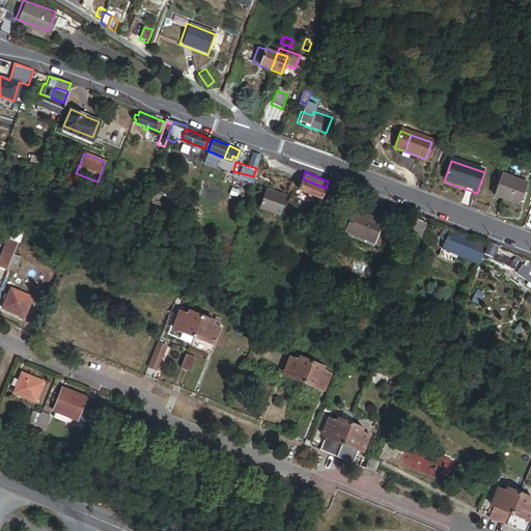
[(516,205),(525,185),(501,175),(493,196),(516,205)]
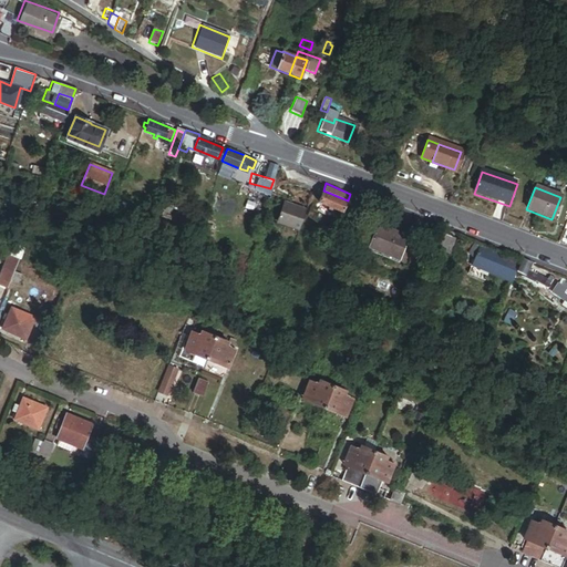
[(342,212),(348,200),(323,191),(318,202),(342,212)]
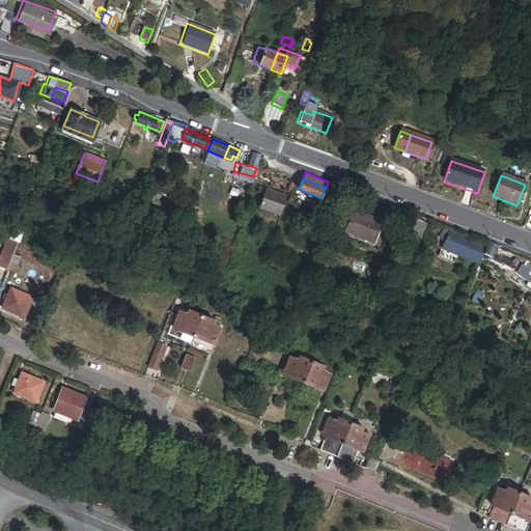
[(278,215),(284,195),(263,187),(256,206),(278,215)]
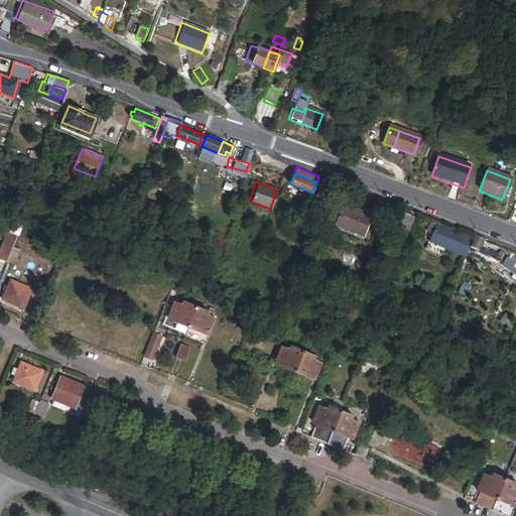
[(365,231),(370,215),(342,205),(337,221),(365,231)]
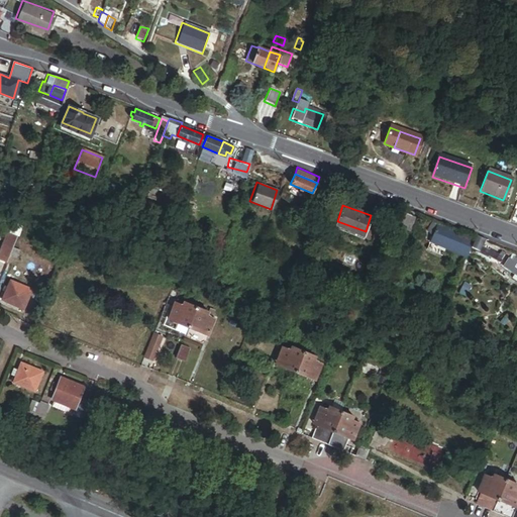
[(409,231),(414,217),(401,213),(396,227),(409,231)]
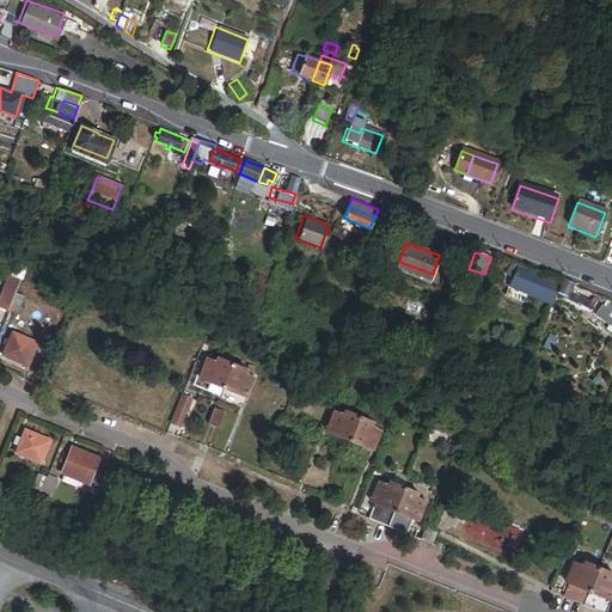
[(543,292),(550,277),(510,263),(506,271),(513,280),(527,286),(536,289),(543,292)]
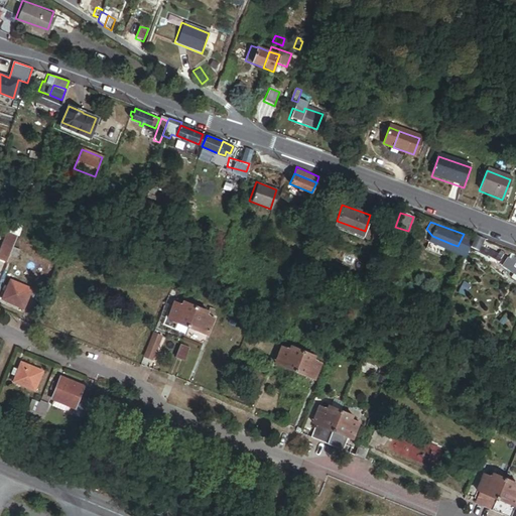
[(10,252),(13,244),(18,234),(8,230),(0,248),(0,256),(6,260),(10,252)]
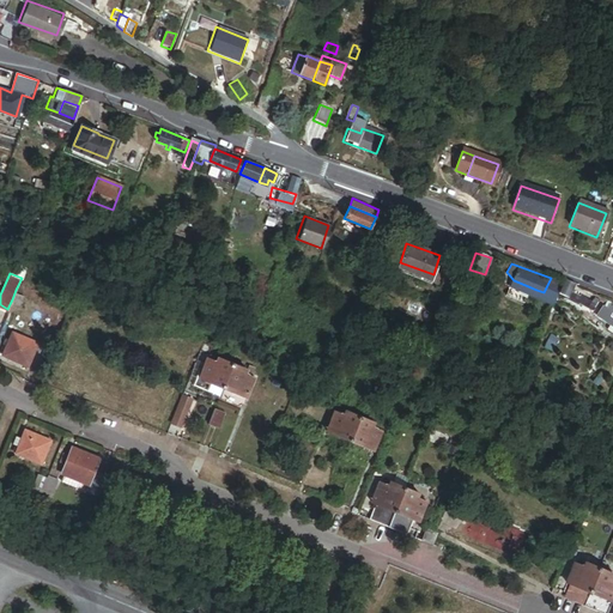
[(553,303),(560,281),(551,278),(544,292),(536,290),(535,295),(553,303)]
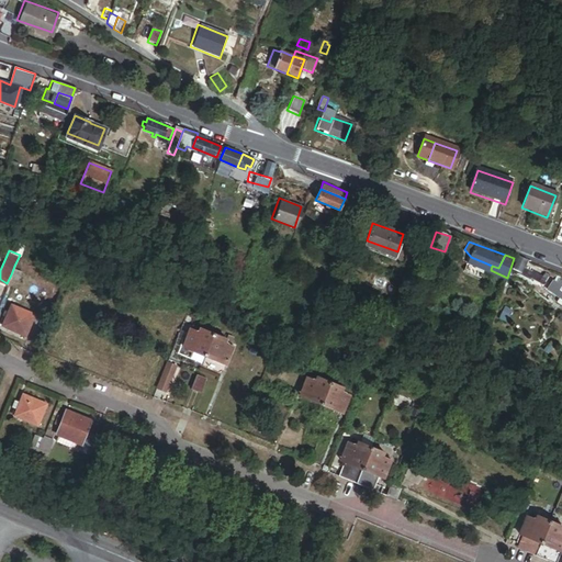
[(543,274),(524,267),(526,259),(517,256),(512,271),(540,282),(543,274)]
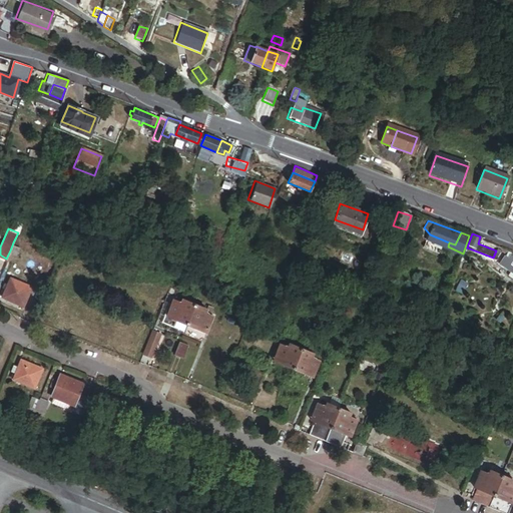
[(437,253),(441,243),(442,239),(430,234),(424,248),(437,253)]
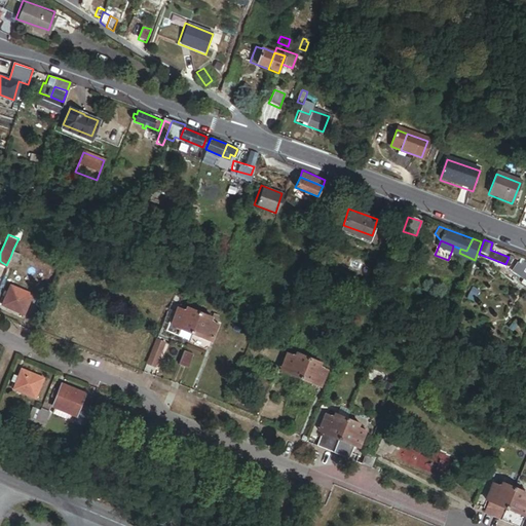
[(16,260),(21,252),(13,249),(10,257),(16,260)]
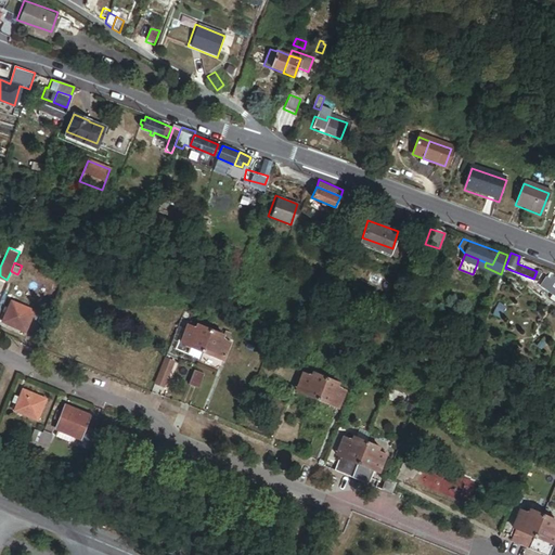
[(25,331),(35,310),(11,299),(1,320),(25,331)]
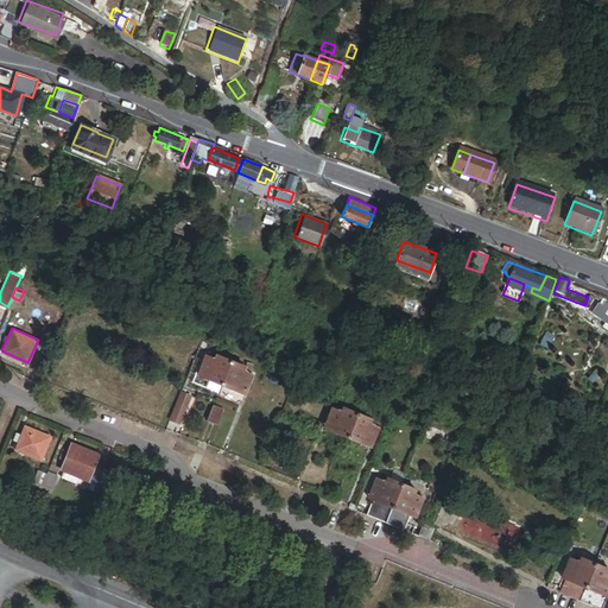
[(207,335),(201,348),(216,354),(221,342),(207,335)]
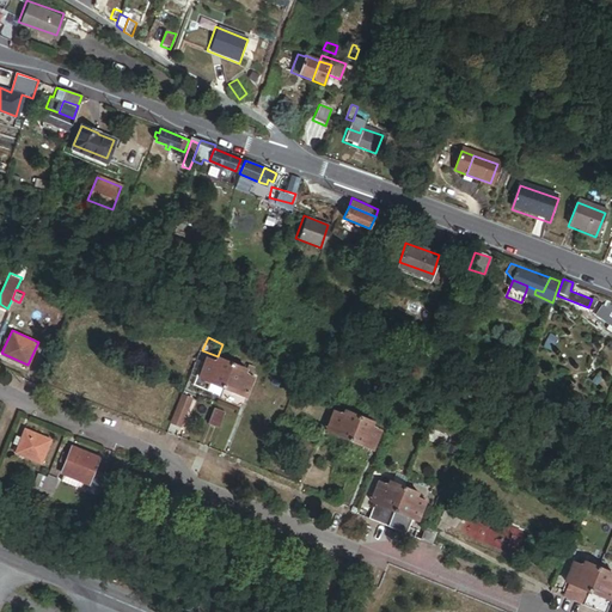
[(222,387),(232,362),(218,356),(215,361),(207,357),(201,372),(209,375),(208,381),(222,387)]
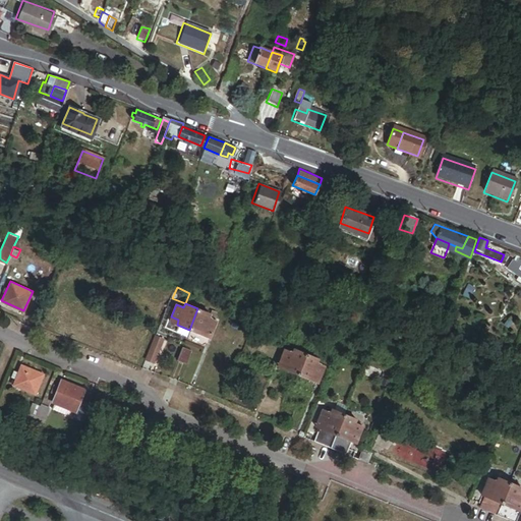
[(211,334),(216,321),(208,317),(210,313),(197,308),(189,330),(201,335),(203,331),(211,334)]
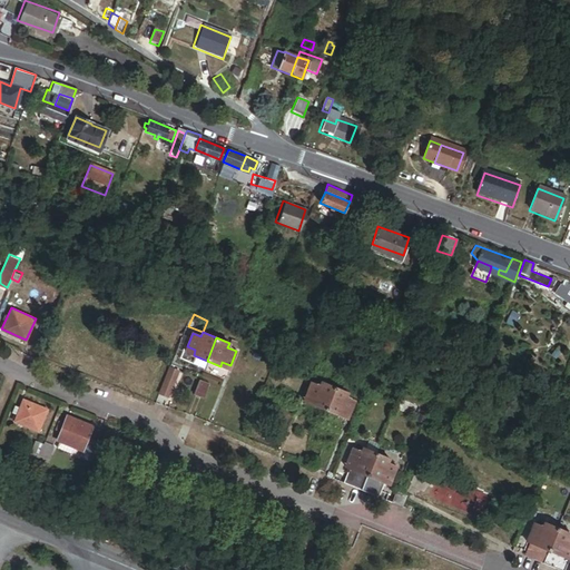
[(207,361),(194,355),(185,352),(184,355),(205,364),(207,361)]
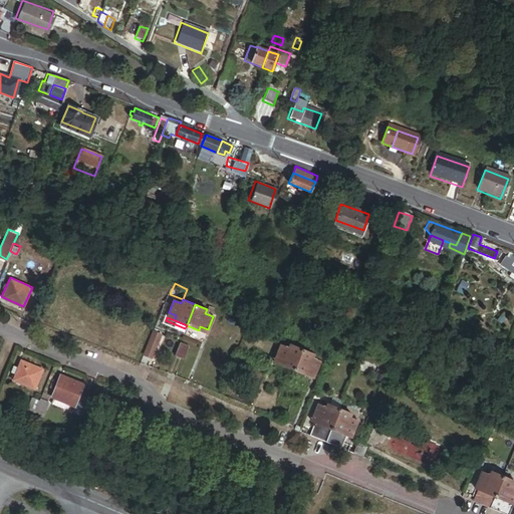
[(151,359),(161,335),(152,332),(143,355),(151,359)]
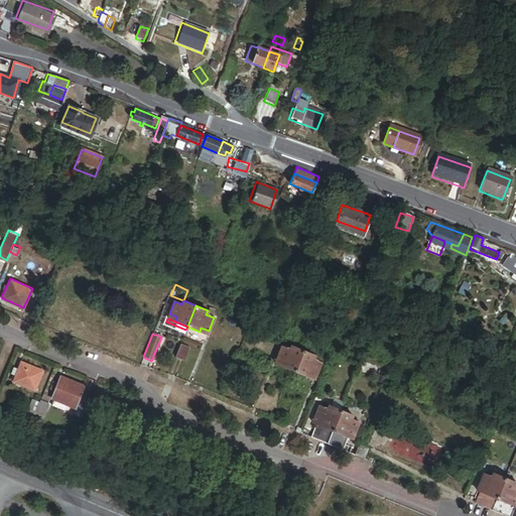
[(294,370),(302,350),(291,346),(289,349),(282,346),(276,359),(284,362),(282,366),(294,370)]
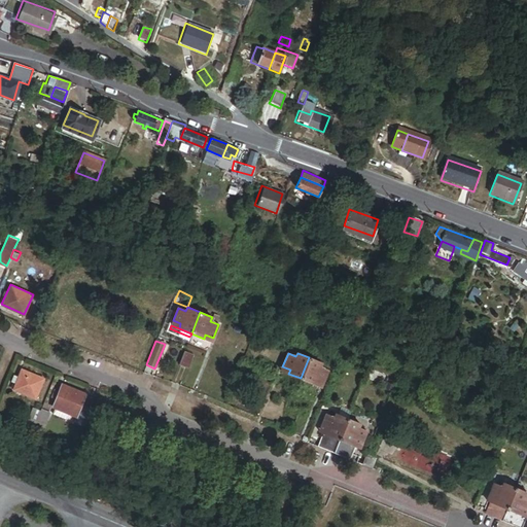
[(190,366),(195,357),(185,354),(181,363),(190,366)]
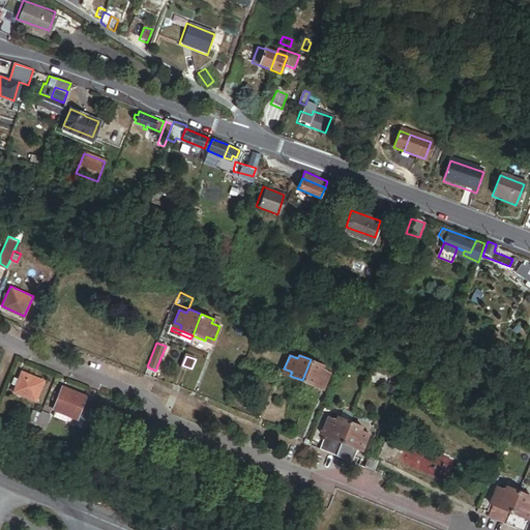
[(324,385),(329,372),(321,369),(322,364),(311,359),(302,380),(315,386),(316,382),(324,385)]
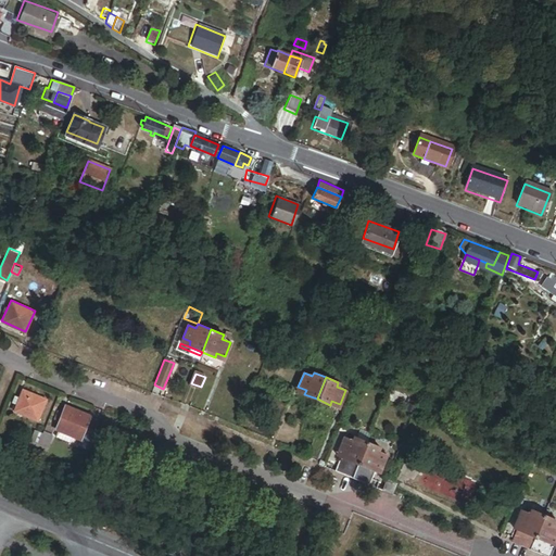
[(33,416),(42,396),(22,386),(12,405),(33,416)]
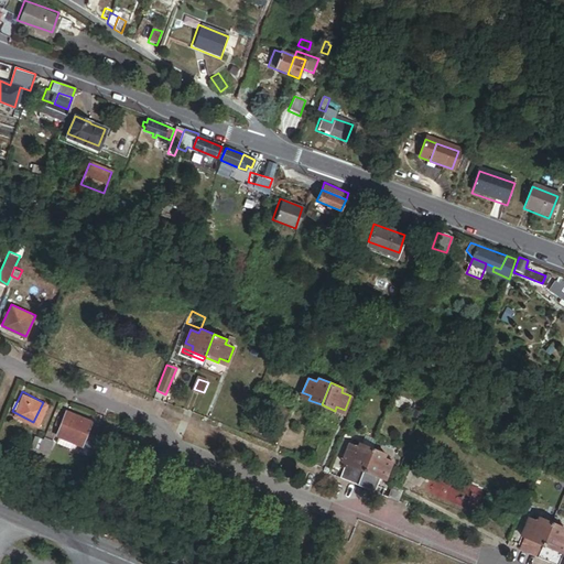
[(419,416),(421,410),(414,407),(412,413),(419,416)]
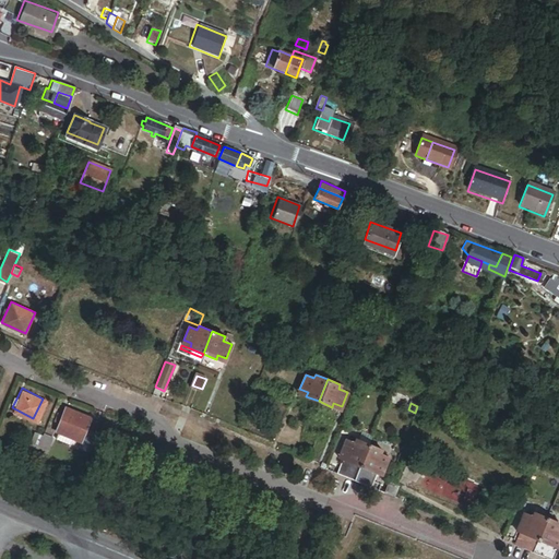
[(84,450),(93,430),(85,427),(90,419),(64,407),(61,414),(57,412),(54,419),(58,421),(55,429),(58,430),(55,437),(68,443),(71,436),(80,439),(76,447),(84,450)]
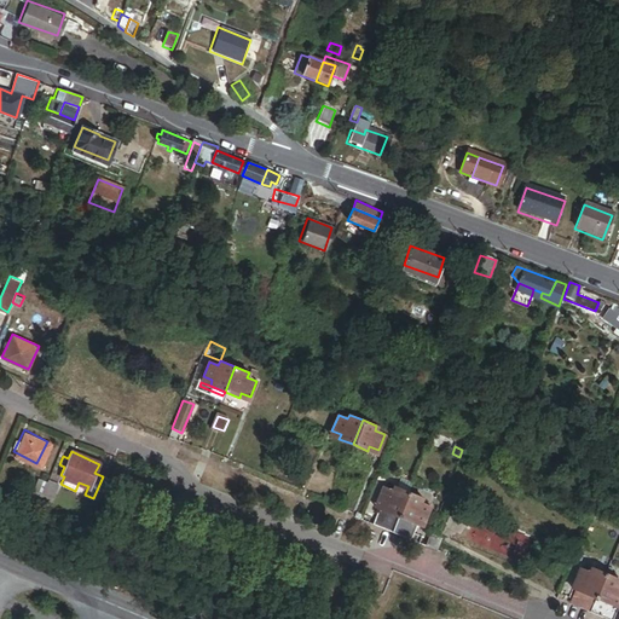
[(33,498),(42,480),(34,476),(25,496),(18,492),(15,502),(29,507),(33,498)]
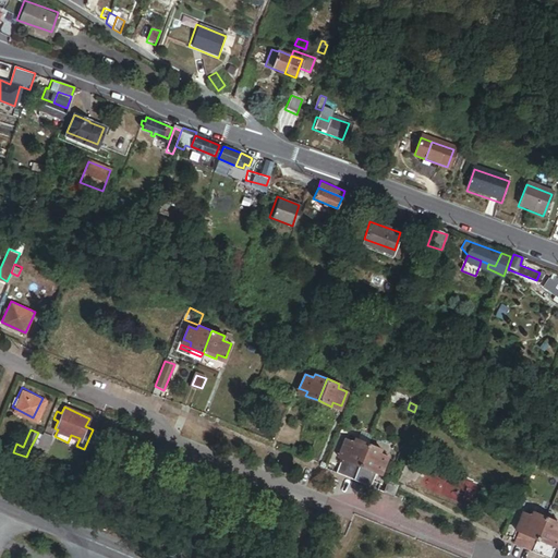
[(38,452),(47,433),(39,431),(38,433),(29,449),(38,452)]
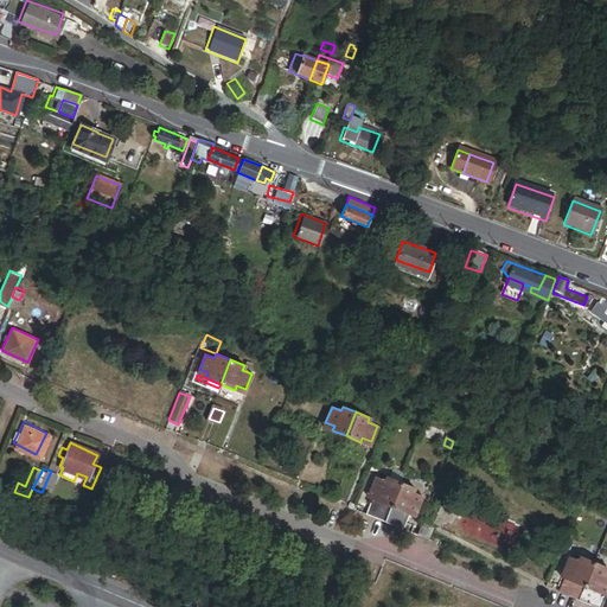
[(345,500),(355,479),(344,474),(334,497),(345,500)]
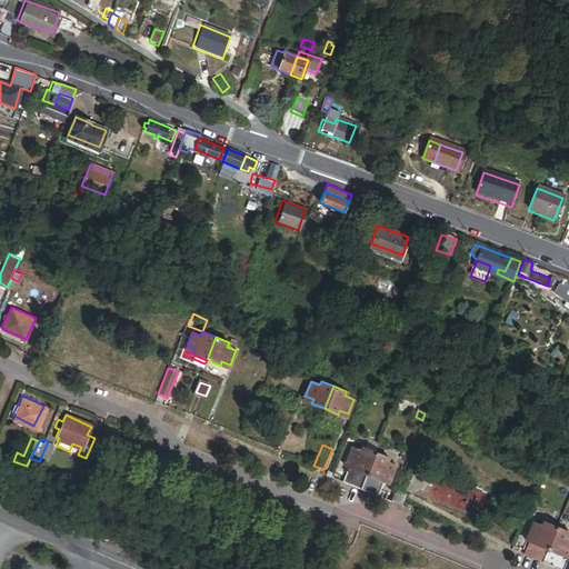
[(361,487),(375,452),(362,447),(360,451),(351,448),(346,461),(355,465),(352,469),(348,467),(343,479),(361,487)]
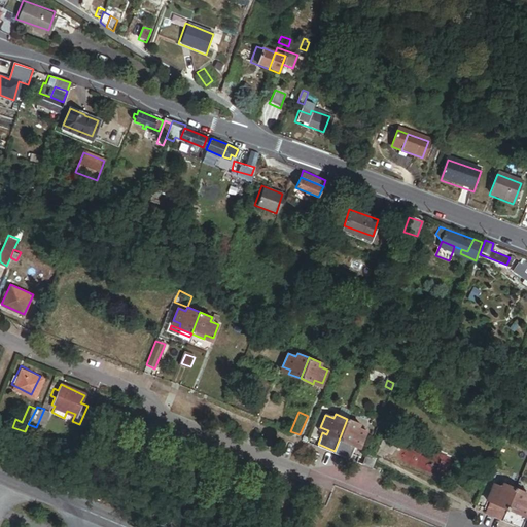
[(360,444),(365,431),(357,427),(359,424),(347,419),(335,451),(350,457),(354,446),(351,445),(352,441),(360,444)]
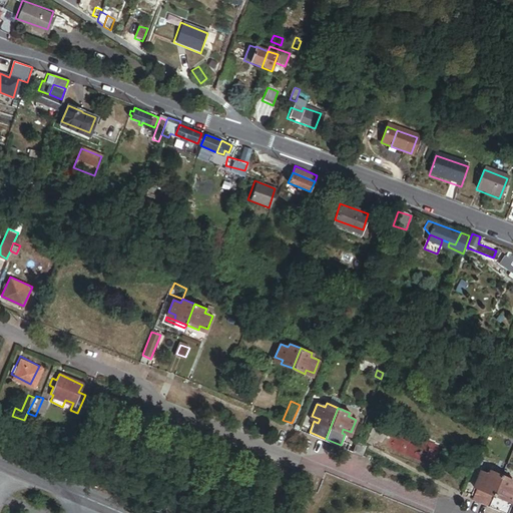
[(362,453),(365,444),(357,441),(353,450),(362,453)]
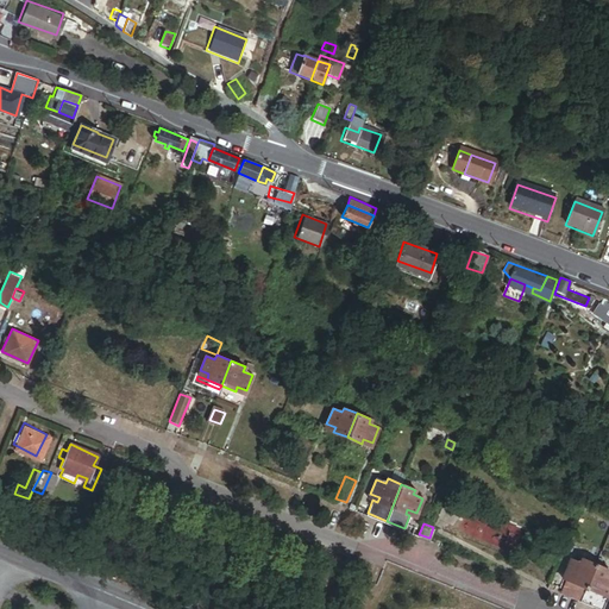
[(582,596),(596,564),(582,558),(579,562),(570,558),(563,573),(572,578),(571,582),(566,579),(563,588),(582,596)]
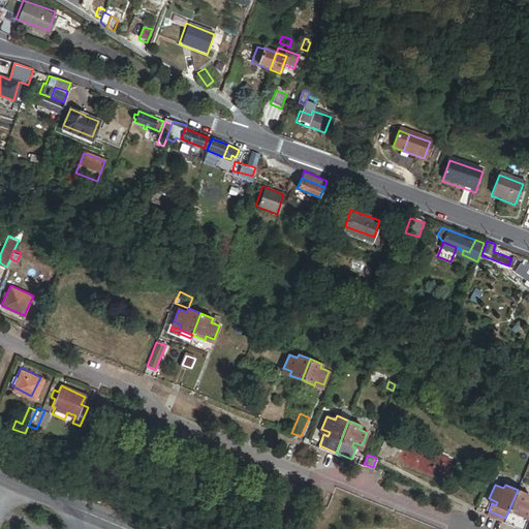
[(528,516),(528,515),(528,498),(528,495),(518,490),(505,518),(523,526),(527,519),(520,516),(521,511),(528,516)]
